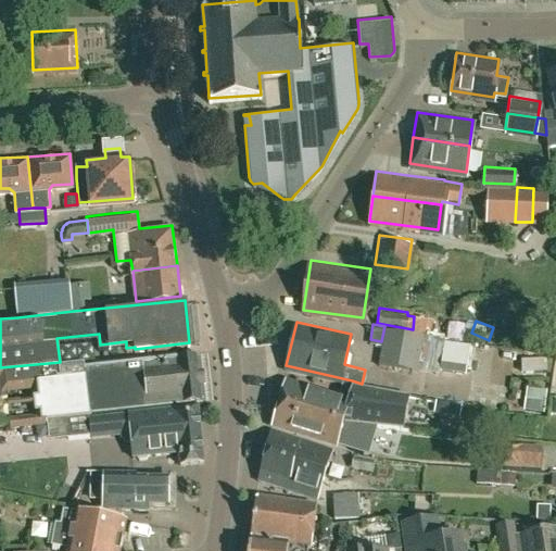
[(424,333),(384,326),(381,341),(378,362),(417,368),(424,333)]
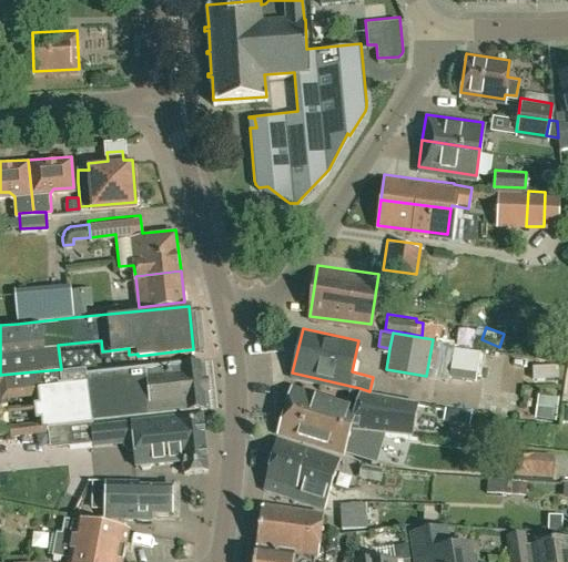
[(455,343),(448,374),(476,378),(480,346),(455,343)]
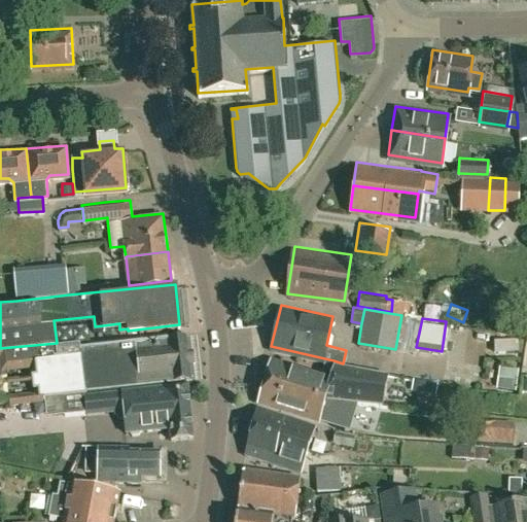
[(191,377),(186,335),(80,346),(75,346),(63,344),(57,343),(0,348),(0,367),(0,369),(35,364),(36,372),(31,373),(33,387),(37,387),(37,389),(8,392),(9,404),(44,399),(44,394),(85,390),(85,388),(191,377)]
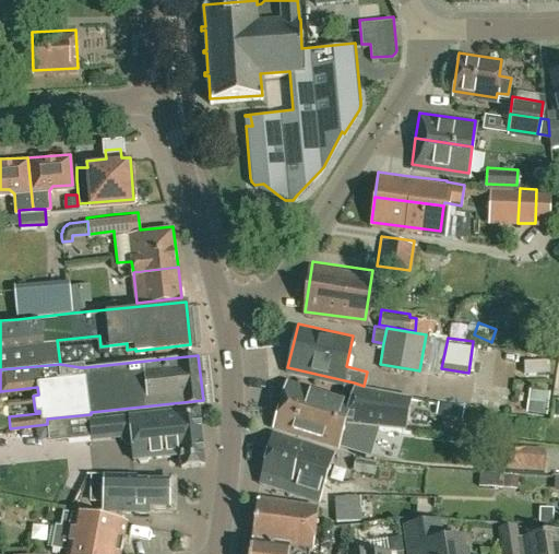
[(558,370),(558,356),(534,356),(534,370),(558,370)]
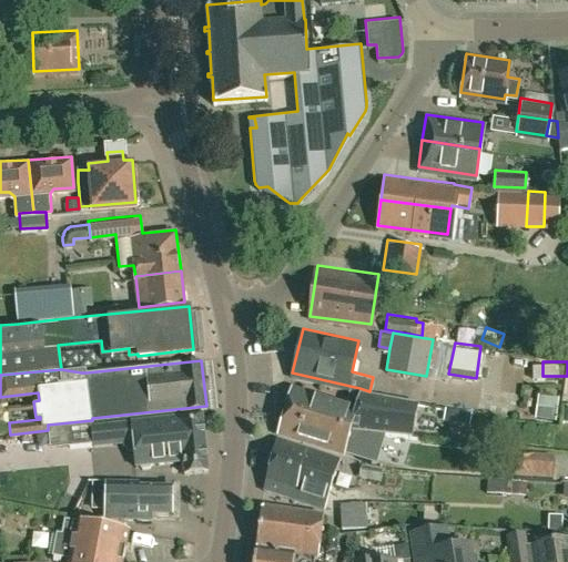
[(355,401),(293,382),(285,407),(351,427),(352,426),(411,433),(417,401),(369,391),(359,388),(355,401)]
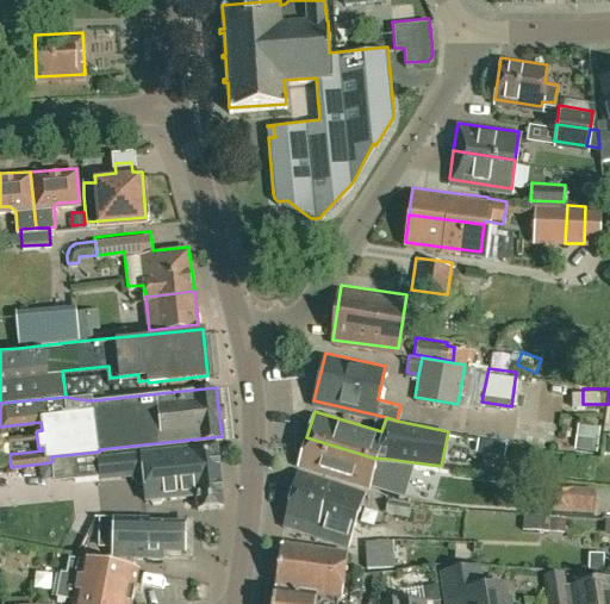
[(580,423),(577,448),(598,450),(602,427),(580,423)]
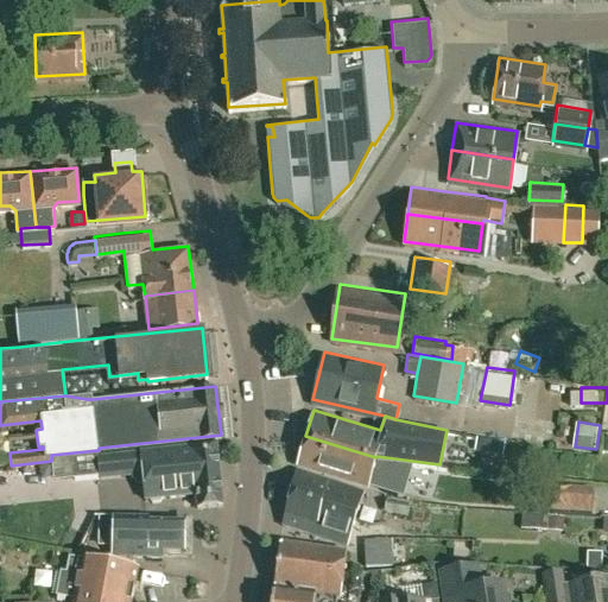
[(368,483),(375,457),(305,436),(297,463),(368,483)]
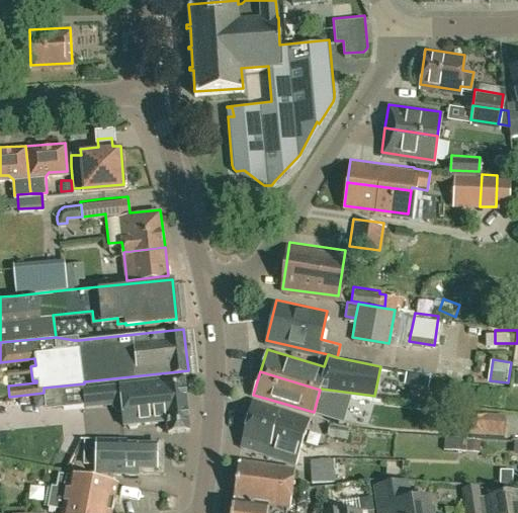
[(405,371),(404,378),(416,380),(417,374),(405,371)]
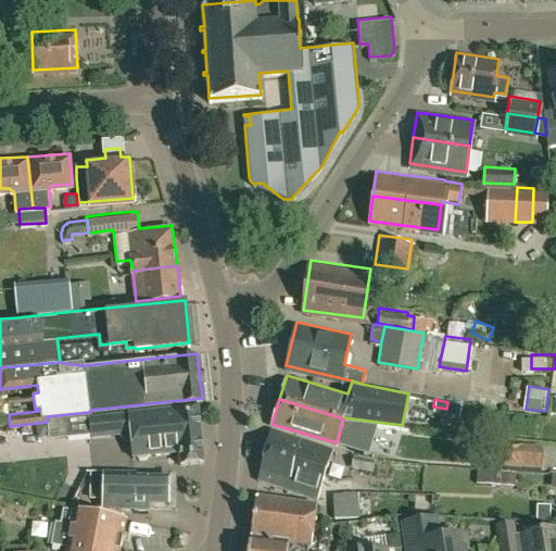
[(203,458),(198,402),(90,413),(92,433),(121,430),(130,438),(131,438),(133,453),(138,452),(138,456),(149,455),(148,451),(179,448),(180,460),(203,458)]
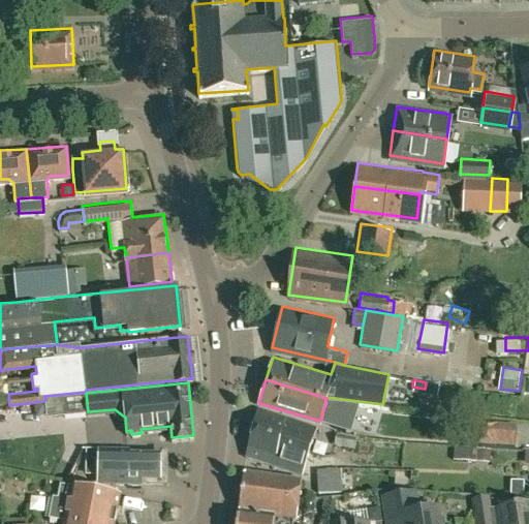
[(86,393),(62,395),(64,413),(88,411),(86,393)]
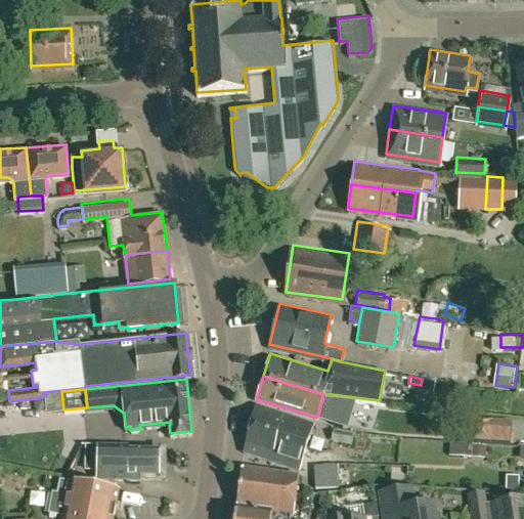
[(280,428),(286,413),(256,402),(244,449),(269,459),(273,445),(269,444),(273,434),(273,431),(277,432),(279,427),(280,428)]
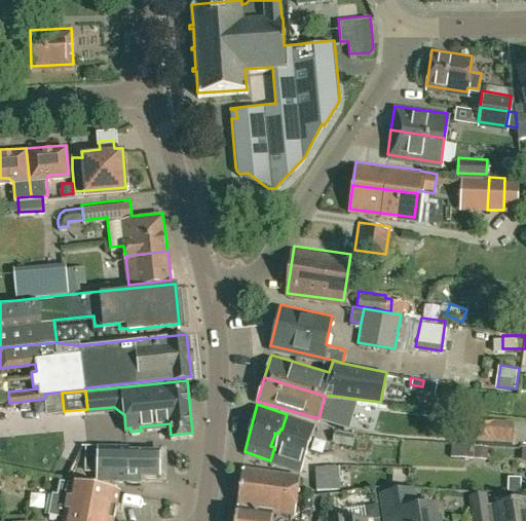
[(348,412),(347,428),(377,431),(379,415),(348,412)]
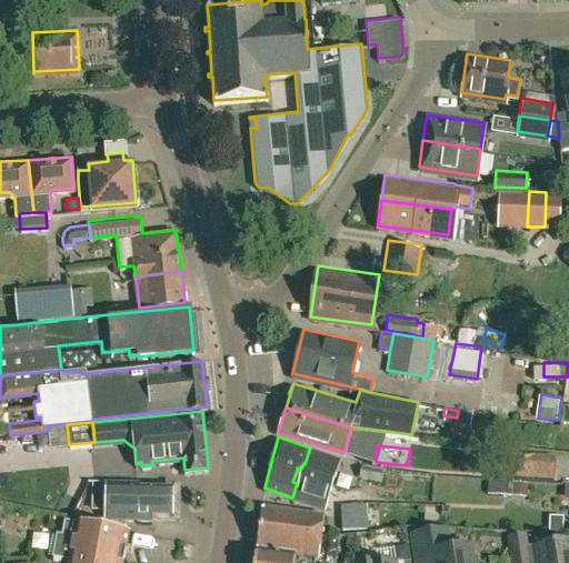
[(415,445),(411,464),(422,466),(426,448),(415,445)]
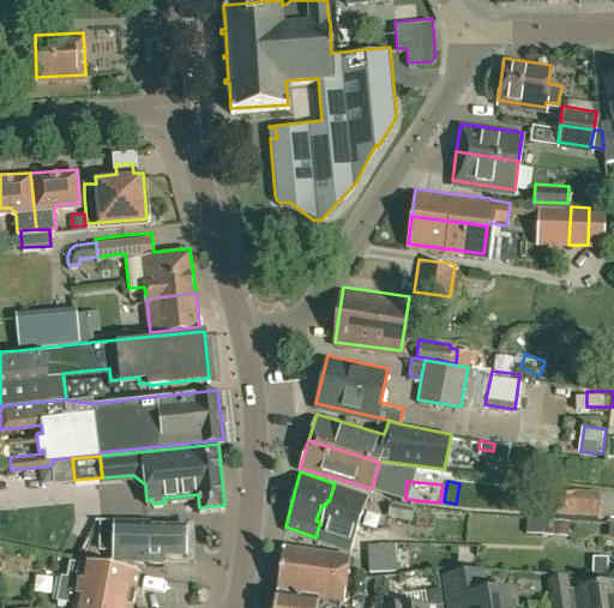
[(359,521),(367,493),(335,483),(329,501),(327,500),(325,506),(320,505),(320,509),(359,521)]
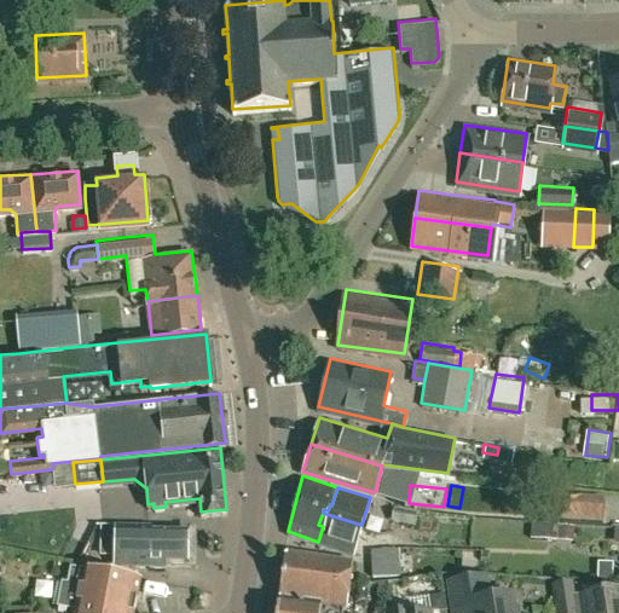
[(601,519),(603,493),(560,491),(557,515),(601,519)]
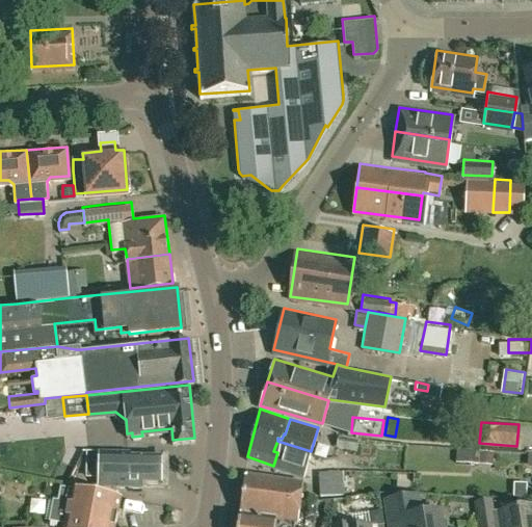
[(356,448),(358,436),(338,431),(336,444),(356,448)]
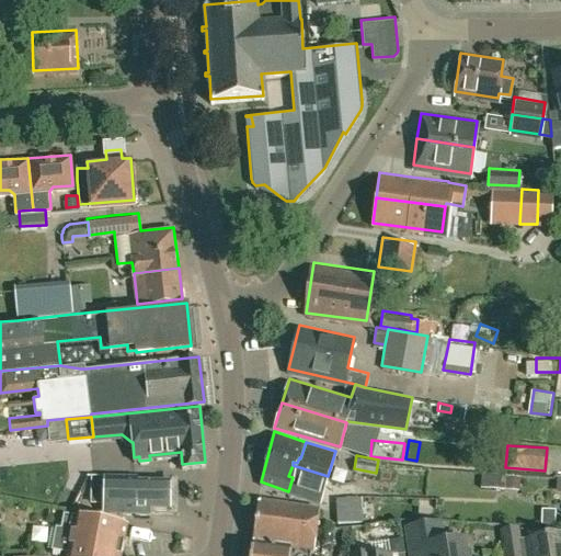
[(319,501),(328,476),(293,465),(288,476),(293,477),(288,491),(319,501)]
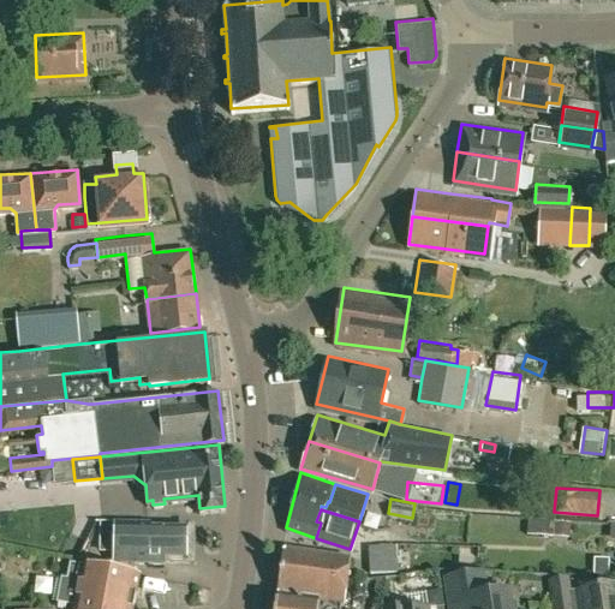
[(526,529),(555,531),(555,530),(555,515),(527,513),(526,529)]
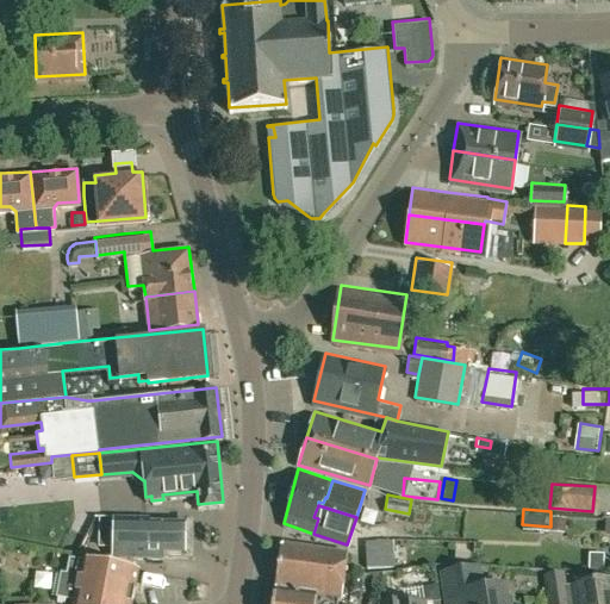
[(184,549),(185,520),(150,518),(150,514),(113,514),(113,553),(165,554),(165,549),(184,549)]
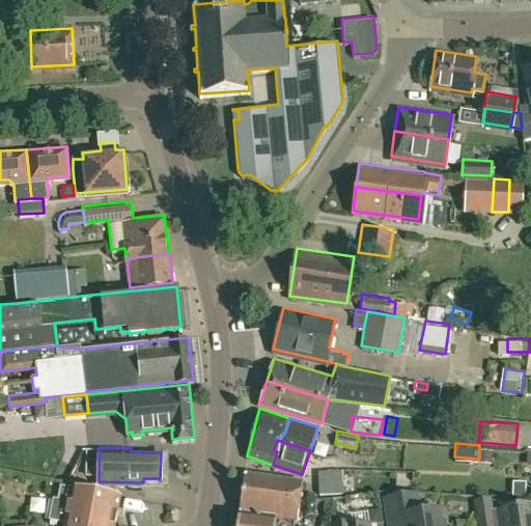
[(318,491),(343,490),(342,467),(317,468),(318,491)]
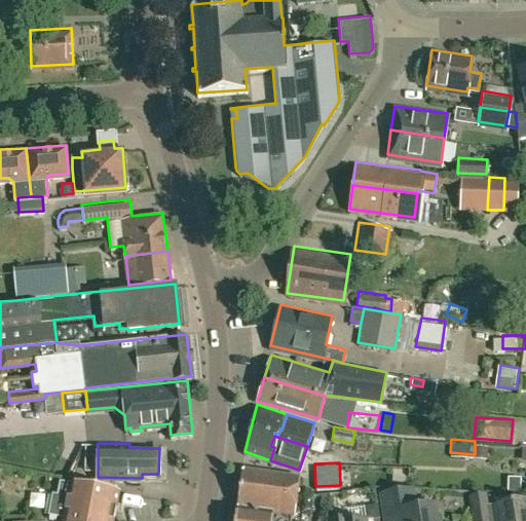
[(0,464),(0,494),(9,494),(10,464),(0,464)]
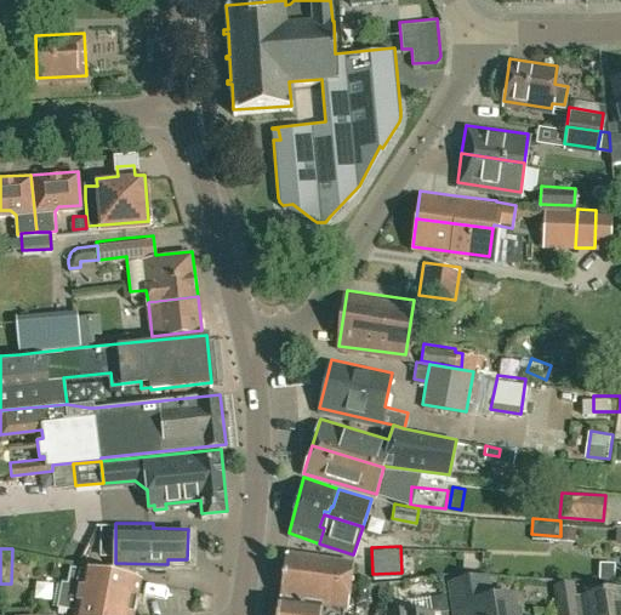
[(353,561),(286,552),(280,597),(320,603),(343,605),(347,605),(353,561)]
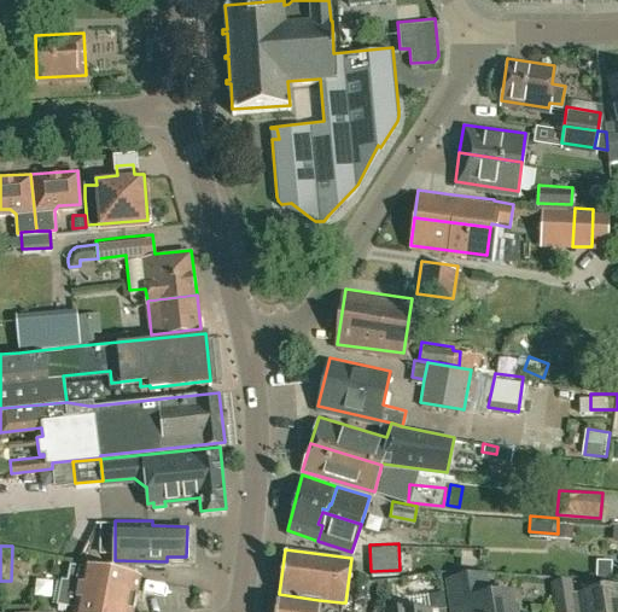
[(133,611),(140,575),(71,561),(68,578),(63,577),(58,599),(75,602),(73,611),(133,611)]
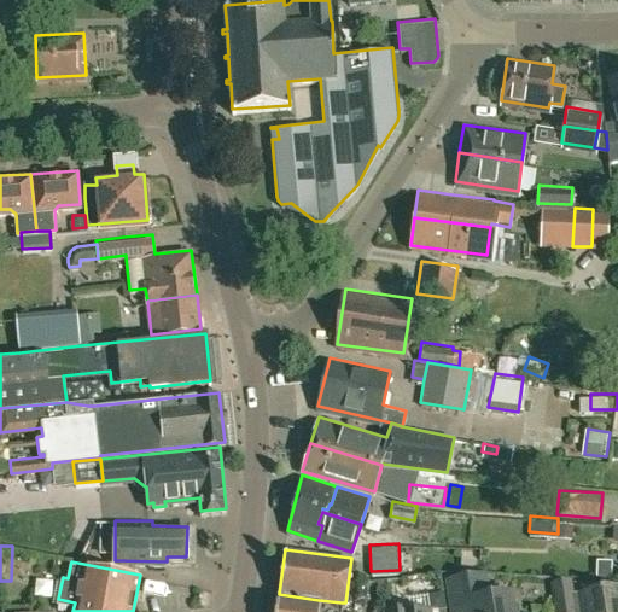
[(513,611),(511,592),(489,595),(485,571),(448,576),(453,611),(513,611)]
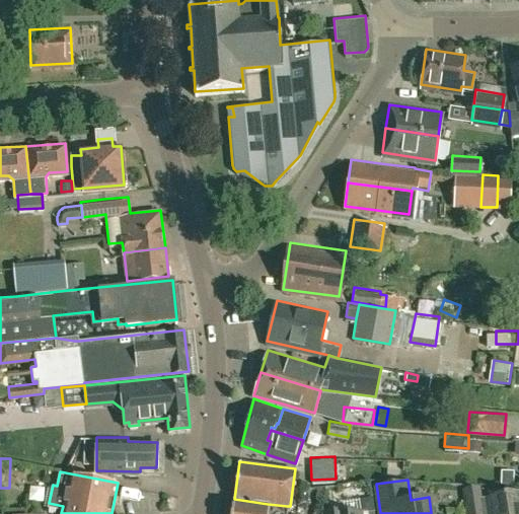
[(518,513),(518,490),(479,497),(478,485),(463,487),(467,513),(518,513)]
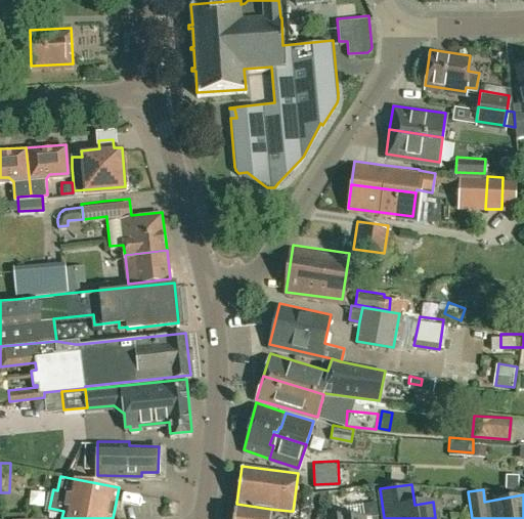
[(362,501),(364,515),(377,514),(375,499),(362,501)]
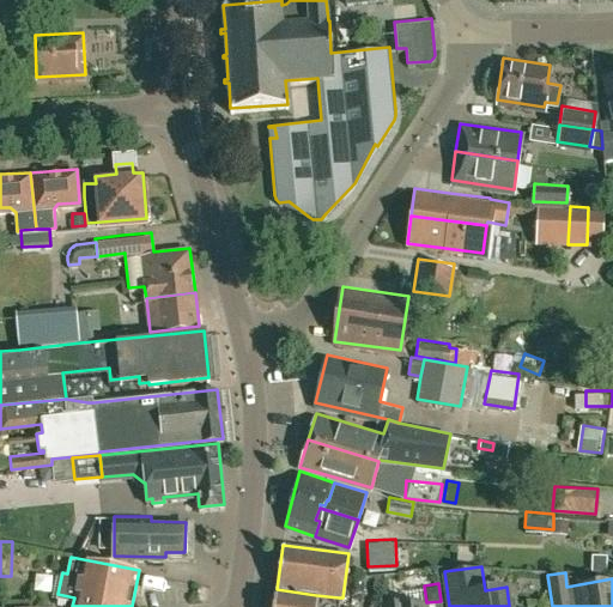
[(338,606),(339,598),(316,595),(277,589),(275,598),(273,606),(338,606)]
